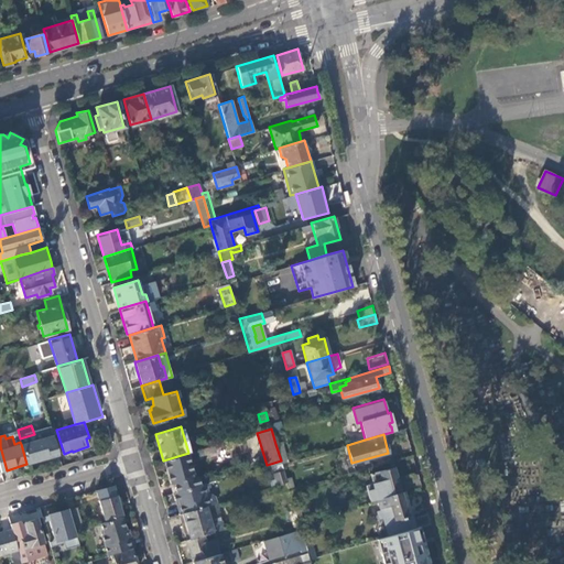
[(58,455),(52,435),(21,444),(26,464),(58,455)]
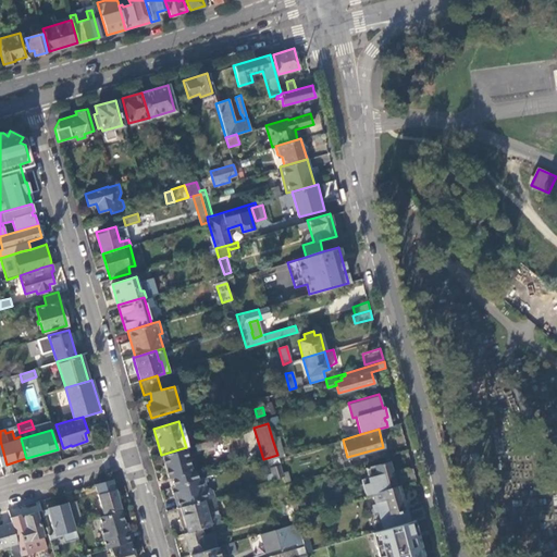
[(392,448),(406,444),(403,434),(390,438),(392,448)]
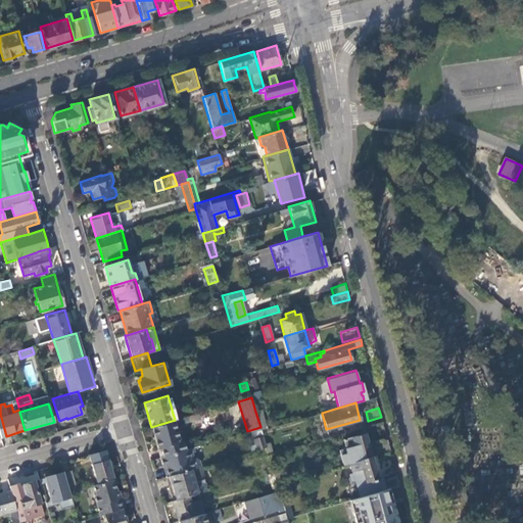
[(262,430),(268,428),(263,410),(255,412),(260,427),(262,430)]
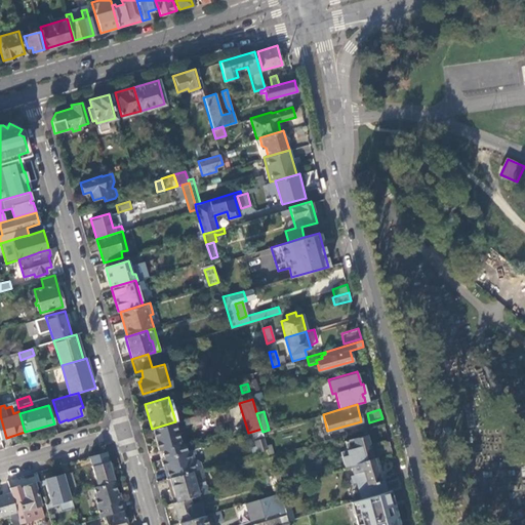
[(201,419),(199,415),(175,421),(152,429),(161,458),(177,453),(175,445),(173,445),(172,440),(178,439),(175,428),(201,419)]
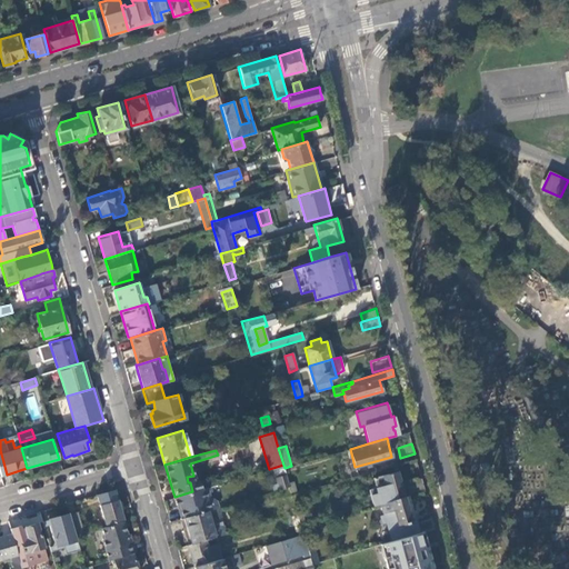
[(402,498),(423,491),(420,478),(400,485),(396,470),(373,478),(376,488),(369,489),(373,506),(379,505),(402,498)]
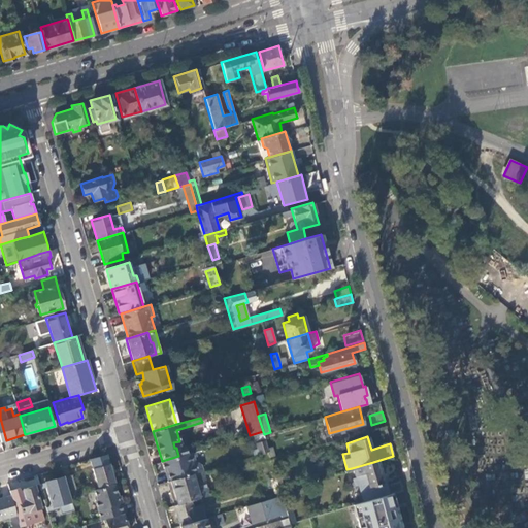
[(254,456),(269,452),(266,441),(256,444),(258,449),(253,451),(254,456)]
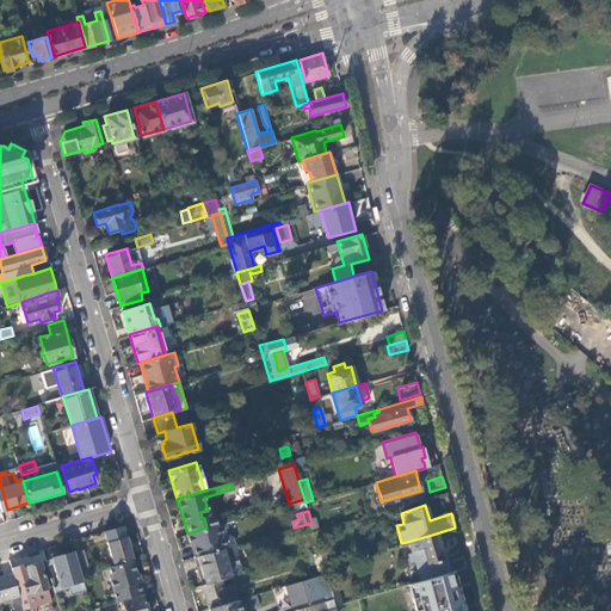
[(234,545),(232,537),(226,535),(222,523),(207,528),(187,534),(190,542),(193,544),(197,556),(234,545)]
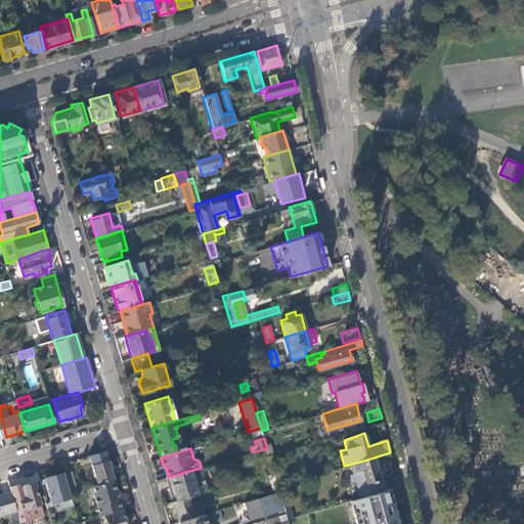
[(279,459),(278,453),(269,455),(270,462),(279,459)]
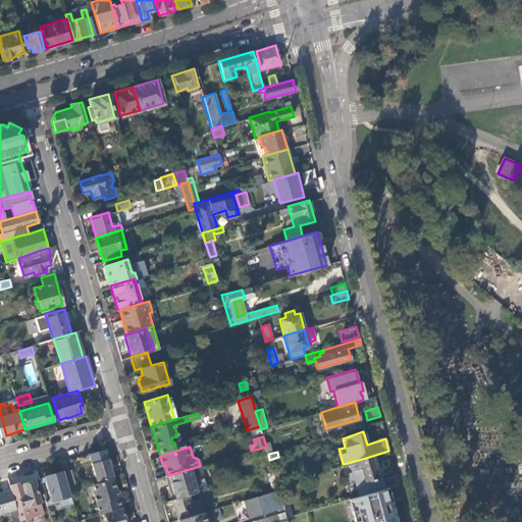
[(395,473),(379,477),(378,474),(374,475),(369,457),(348,463),(351,472),(348,473),(350,481),(353,480),(358,497),(368,492),(377,490),(390,486),(398,484),(395,473)]
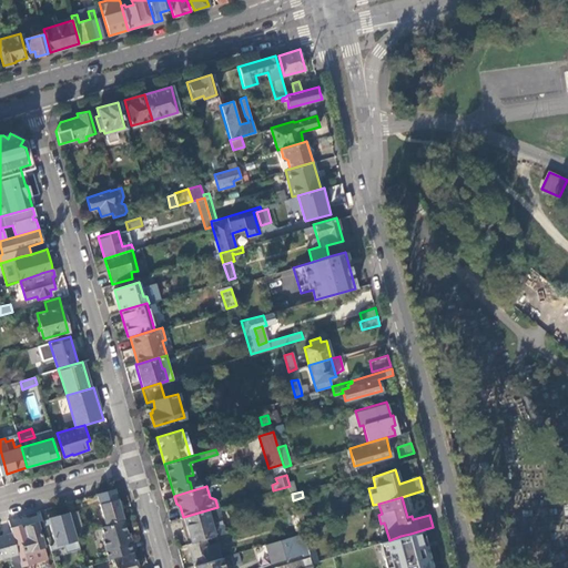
[(100,505),(105,524),(122,518),(117,499),(100,505)]
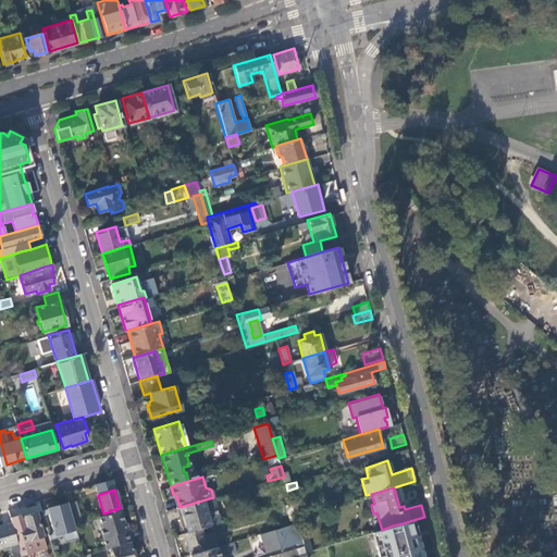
[(221,523),(213,497),(180,507),(176,508),(184,533),(201,529),(221,523)]
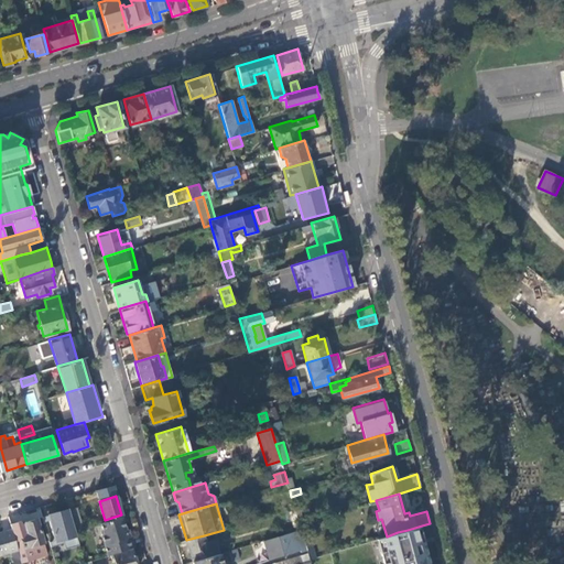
[(74,530),(82,528),(75,508),(67,510),(74,530)]
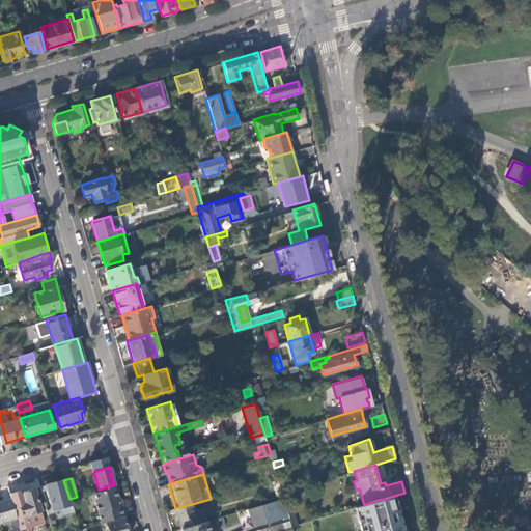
[(57,507),(60,516),(74,513),(70,499),(63,480),(45,485),(51,509),(57,507)]
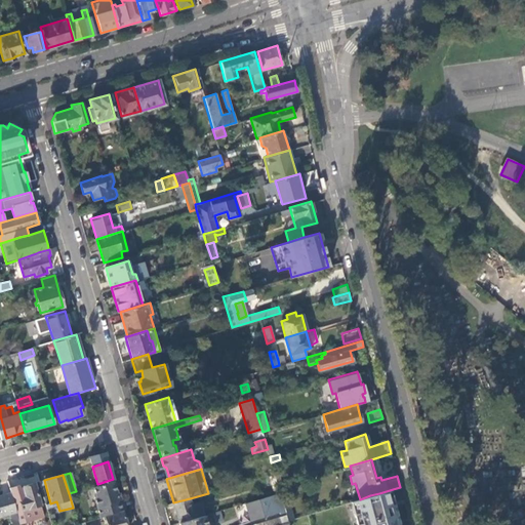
[(116,491),(114,482),(94,487),(94,486),(93,487),(95,494),(94,496),(99,517),(105,516),(104,515),(120,511),(115,493),(116,491)]
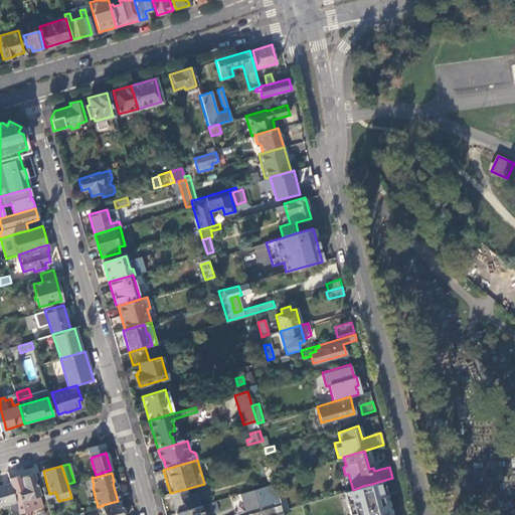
[(9,483),(12,493),(18,491),(21,501),(39,495),(33,474),(21,477),(24,487),(20,488),(17,476),(8,479),(9,483)]
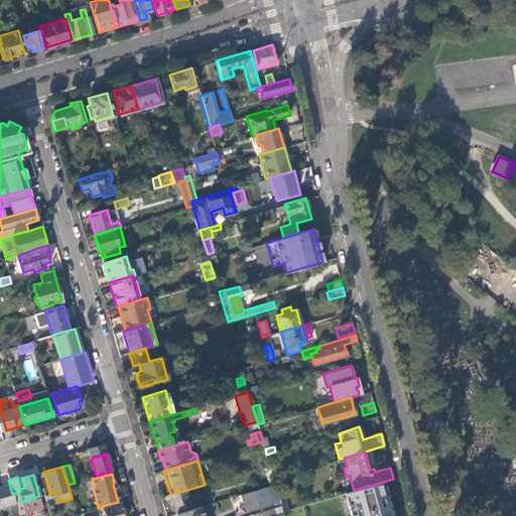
[(395,515),(386,481),(354,491),(346,494),(351,515),(395,515)]
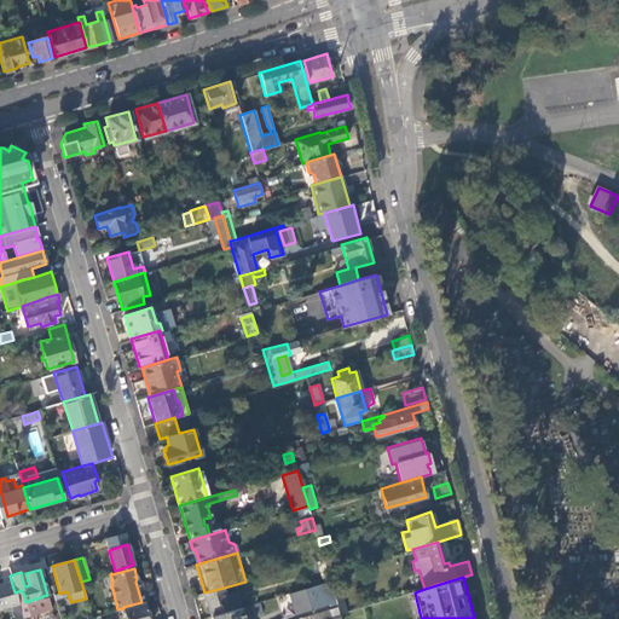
[(0,609),(12,606),(18,605),(15,593),(11,580),(0,584),(0,609)]
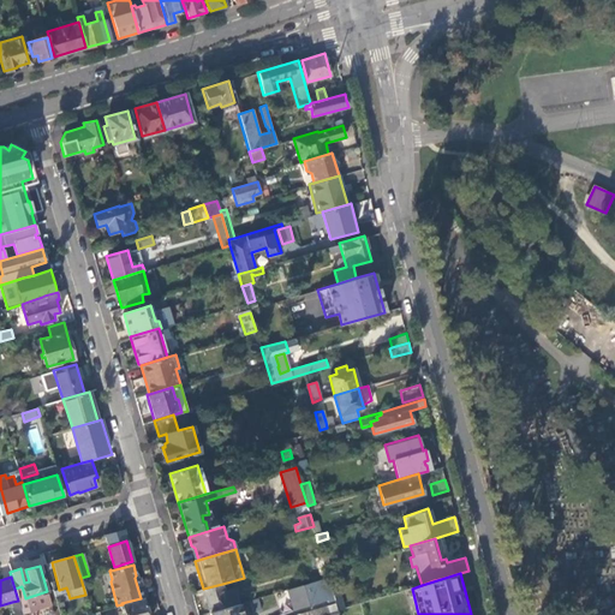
[(288,590),(294,611),(328,601),(328,602),(334,601),(328,578),(288,590)]
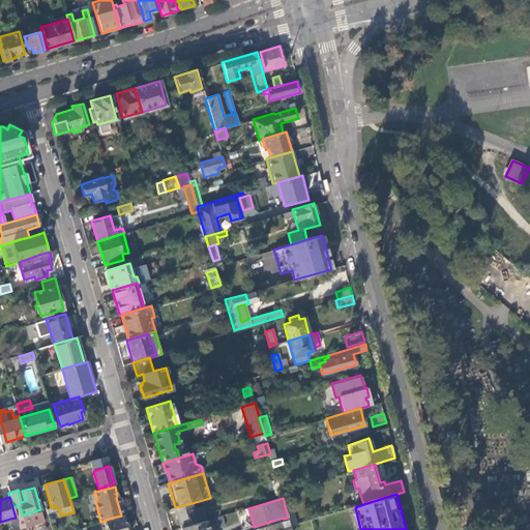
[(193,509),(192,503),(175,507),(180,527),(205,520),(202,507),(193,509)]
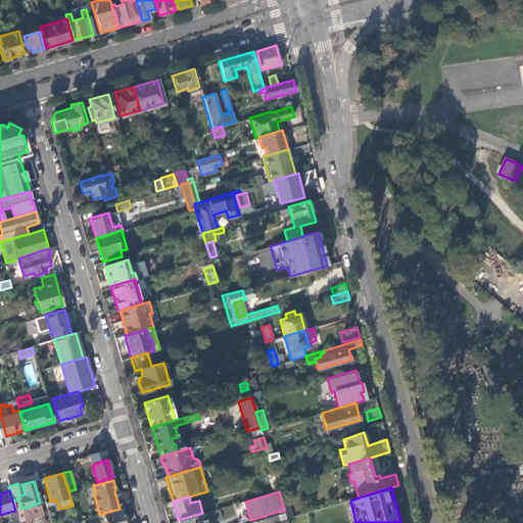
[(125,522),(122,509),(122,508),(120,509),(103,513),(104,514),(106,522),(125,522)]
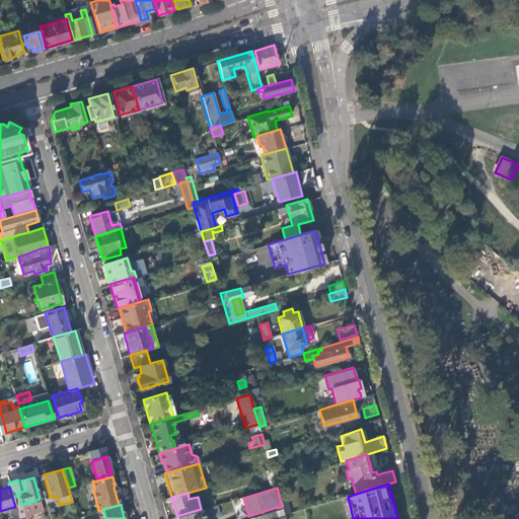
[(10,508),(12,518),(18,518),(15,507),(10,508)]
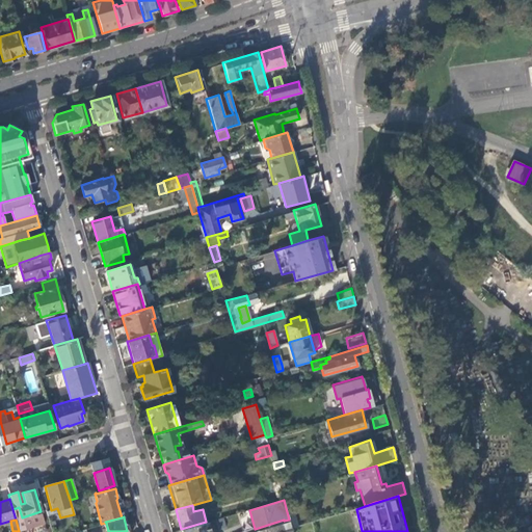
[(209,531),(206,522),(181,529),(182,531),(209,531)]
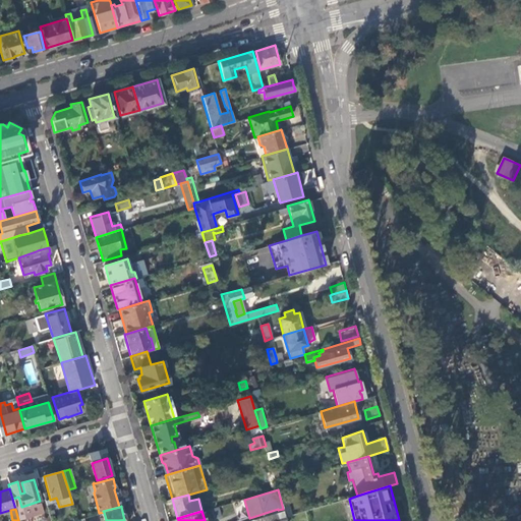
[(286,519),(286,517),(284,511),(249,520),(279,520),(281,520),(286,519)]
